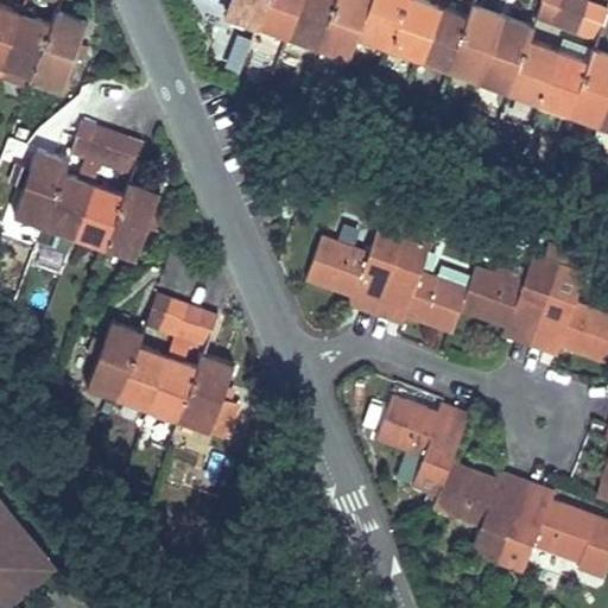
[(232,0),(227,13),(258,24),(266,0),(232,0)]
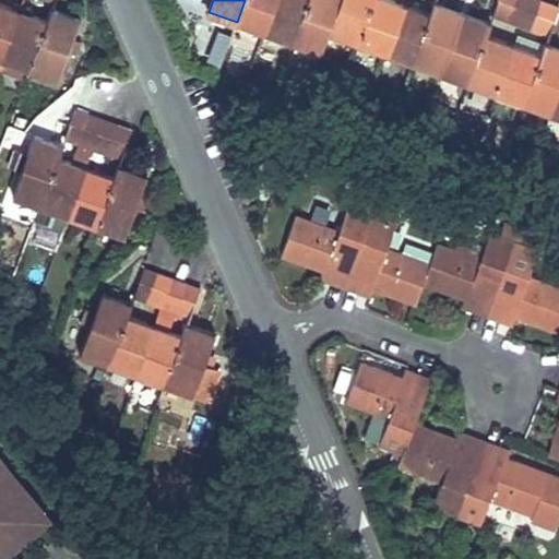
[(275,0),(245,0),(237,22),(264,33),(275,0)]
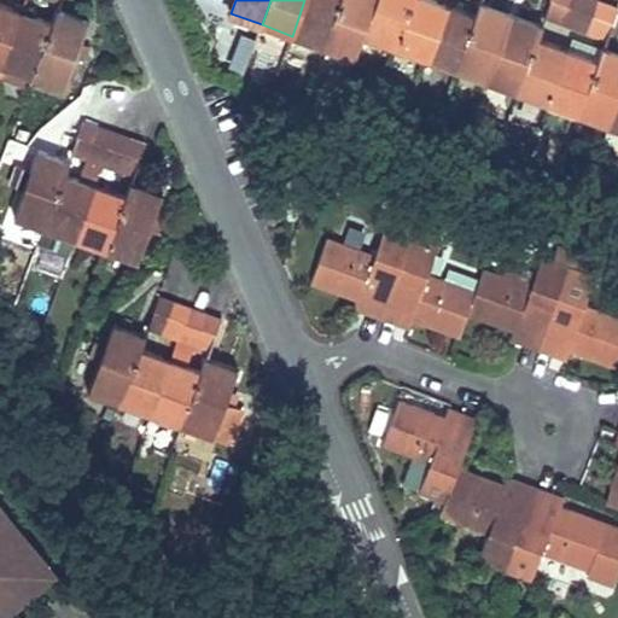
[(338,0),(304,0),(292,36),(324,47),(338,0)]
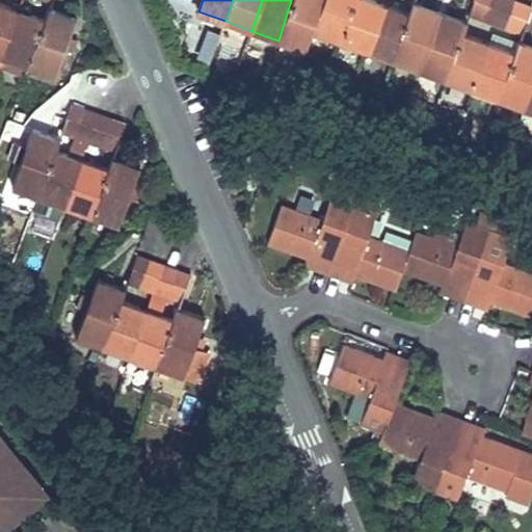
[(311,0),(291,0),(278,41),(304,51),(312,31),(322,4),(311,0)]
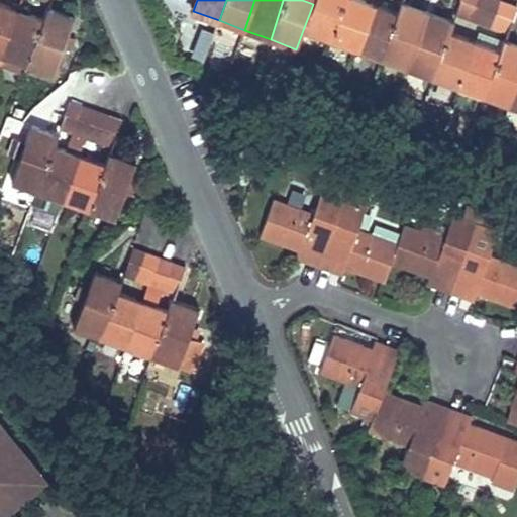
[(328,39),(343,0),(314,0),(313,4),(303,30),(328,39)]
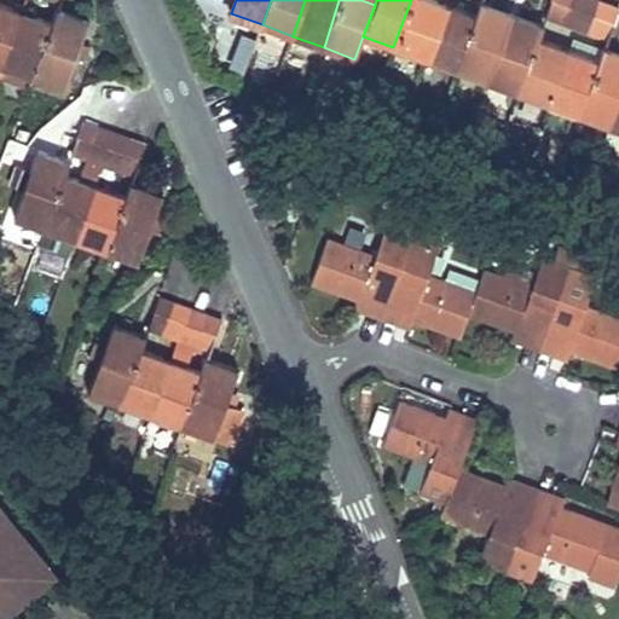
[(444,4),(433,0),(411,0),(393,47),(424,59),(444,4)]
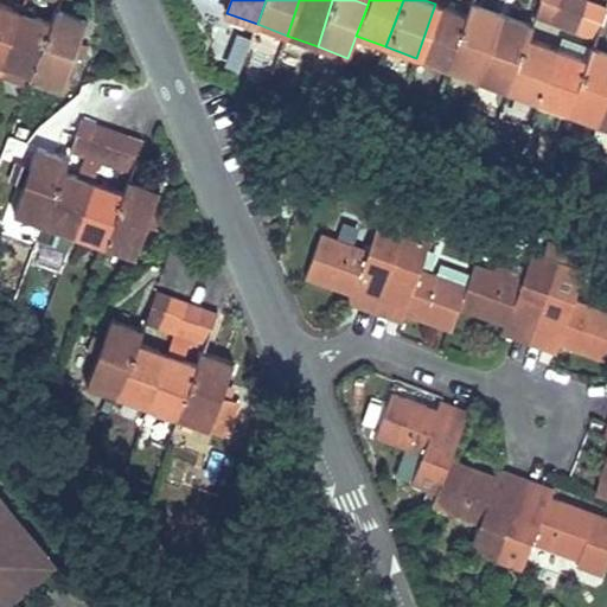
[(540,0),(534,18),(550,24),(557,0),(540,0)]
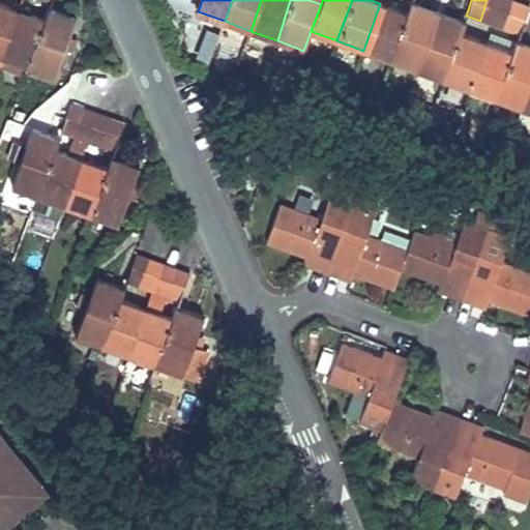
[(487,0),(480,21),(493,25),(501,0),(487,0)]
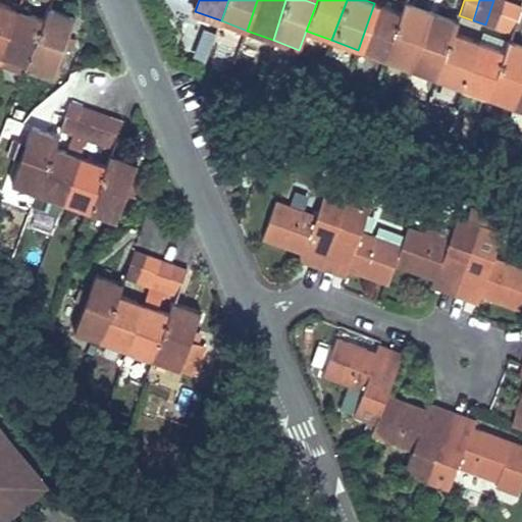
[(504,0),(493,0),(485,24),(499,29),(508,1),(504,0)]
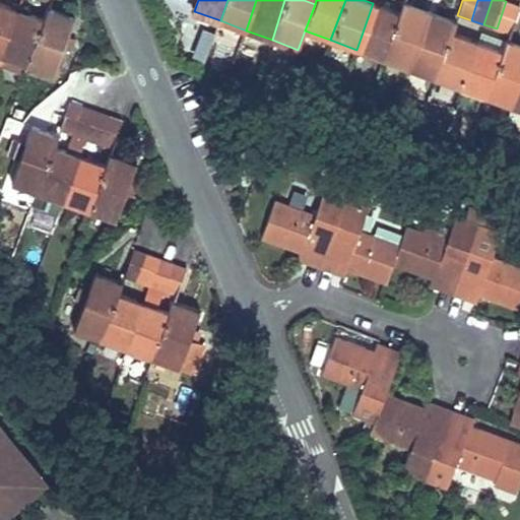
[(506,1),(497,28),(510,34),(519,6),(506,1)]
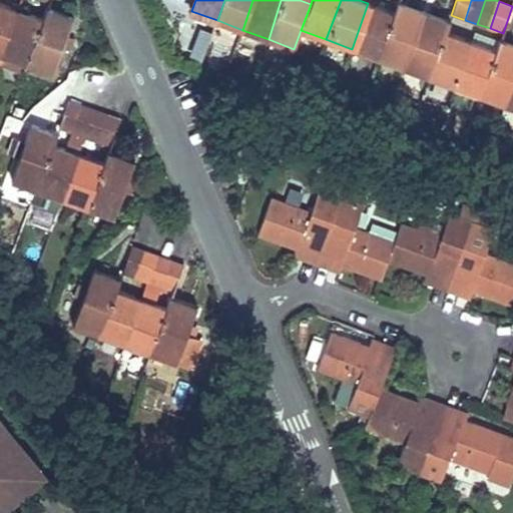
[(398,2),(394,13),(419,22),(424,10),(406,5),(398,2)]
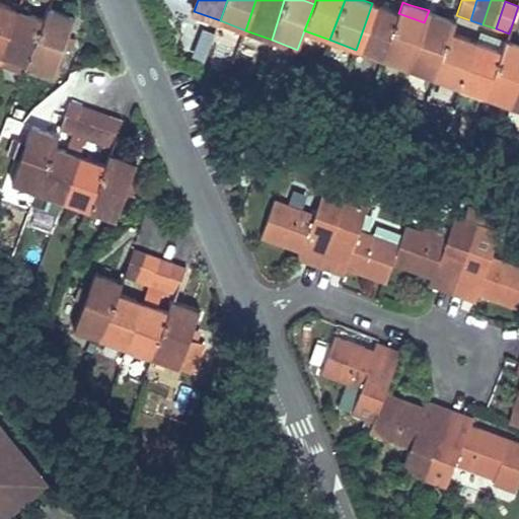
[(0,3),(0,55),(1,56),(18,10),(0,3)]
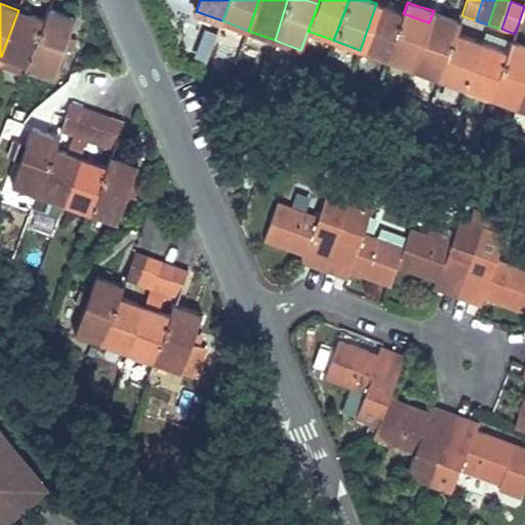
[(403,13),(376,3),(360,50),(386,58),(403,13)]
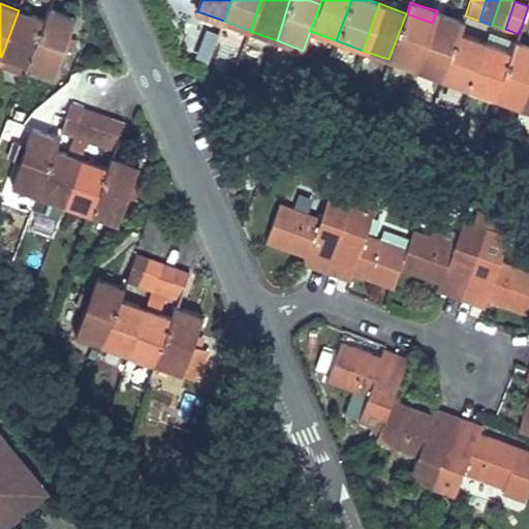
[(49,8),(44,20),(28,66),(55,75),(75,18),(61,12),(49,8)]
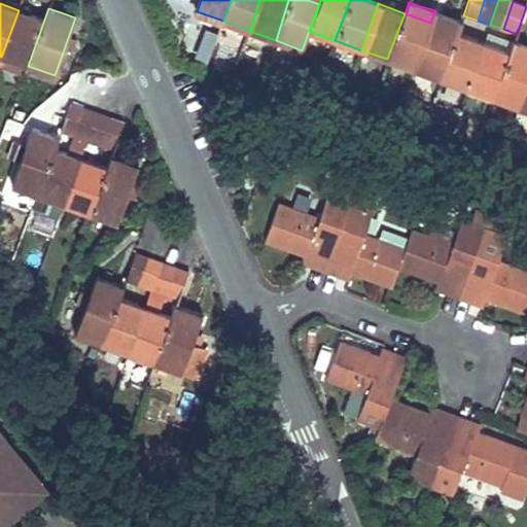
[(19,10),(1,57),(24,64),(28,66),(44,20),(19,10)]
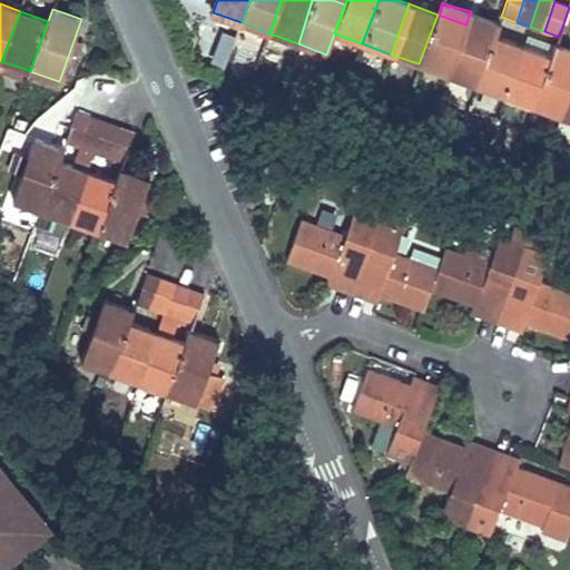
[(465,25),(495,35),(500,22),(471,11),(465,25)]
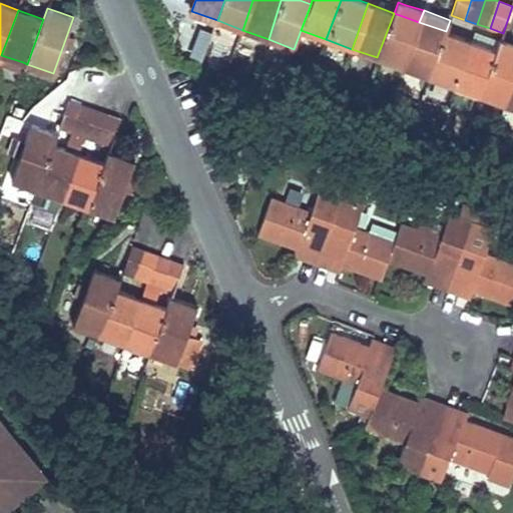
[(394,13),(377,57),(402,67),(419,22),(394,13)]
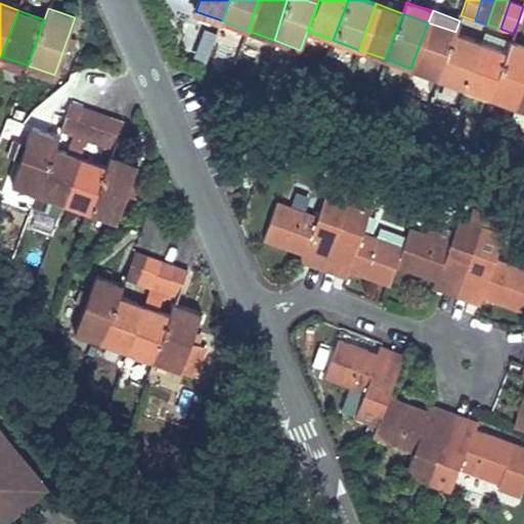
[(428,23),(410,69),(437,78),(455,32),(428,23)]
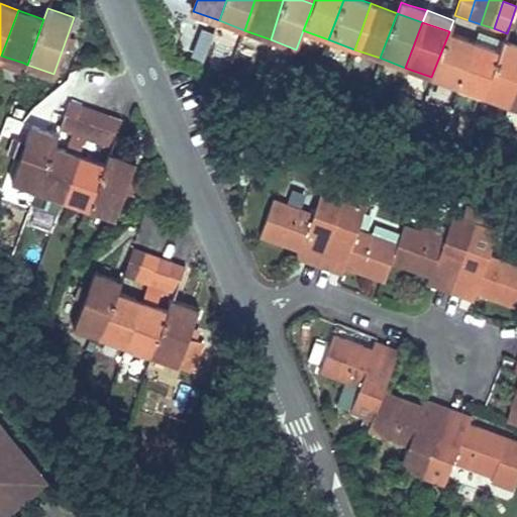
[(449,31),(431,77),(456,87),(475,41),(449,31)]
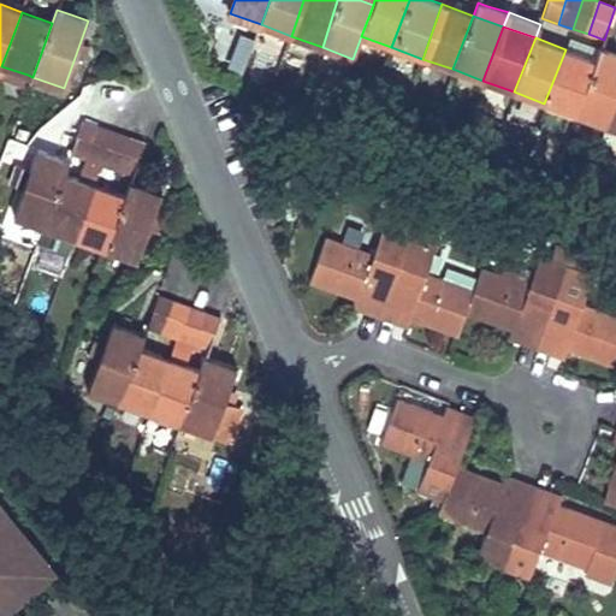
[(221,77),(236,82),(247,53),(234,47),(221,77)]
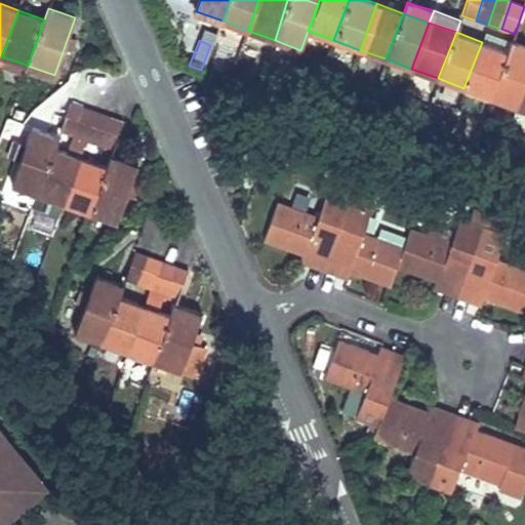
[(507,51),(524,56),(524,44),(521,43),(512,40),(507,51)]
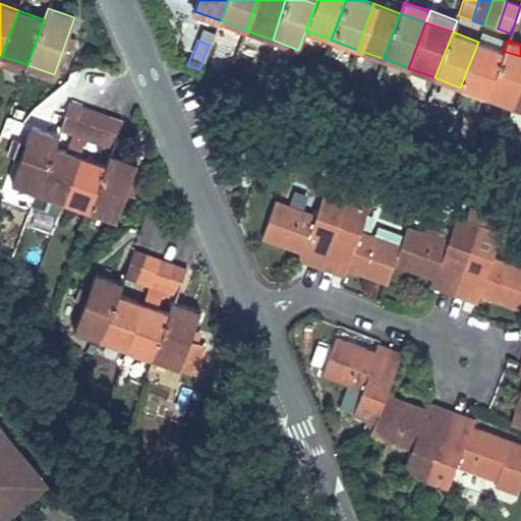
[(503,51),(478,42),(460,88),(485,97),(503,51)]
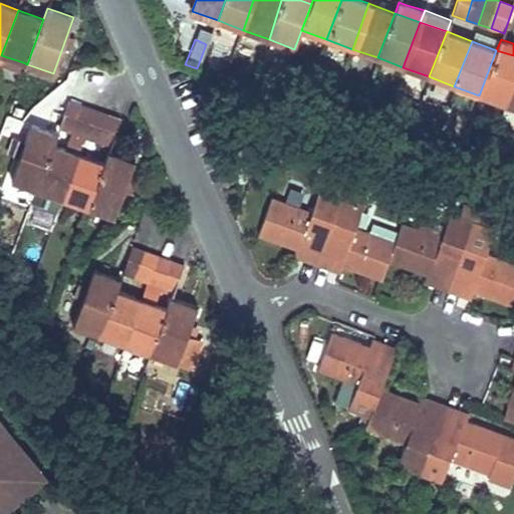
[(513,80),(513,55),(496,50),(479,95),(505,104),(513,80)]
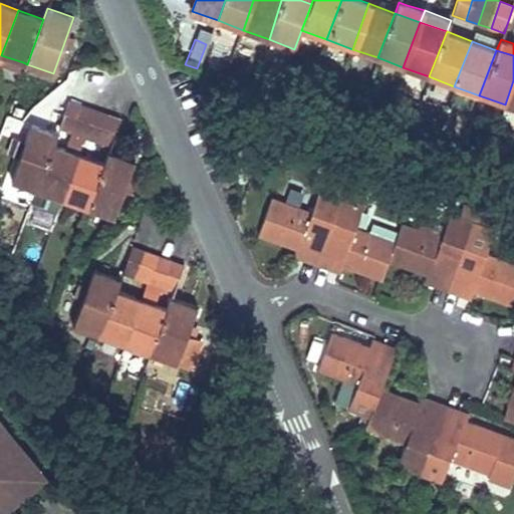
[(23,62),(1,55),(0,58),(0,62),(20,70),(23,62)]
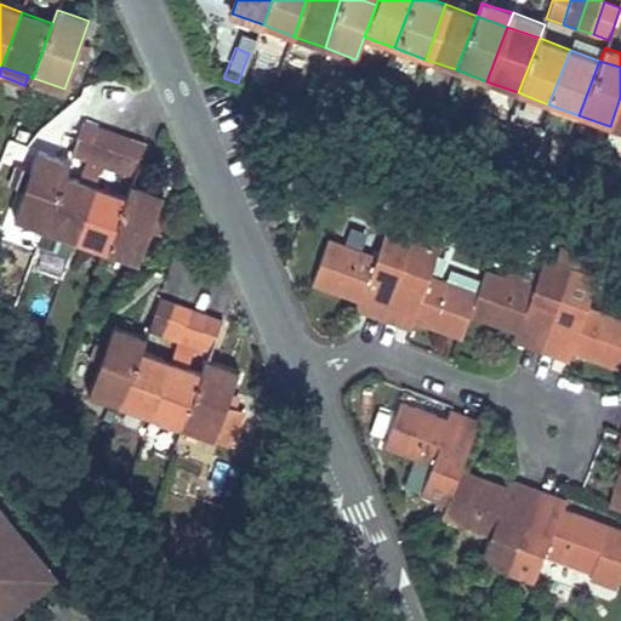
[(620,97),(610,126),(620,130),(620,97)]
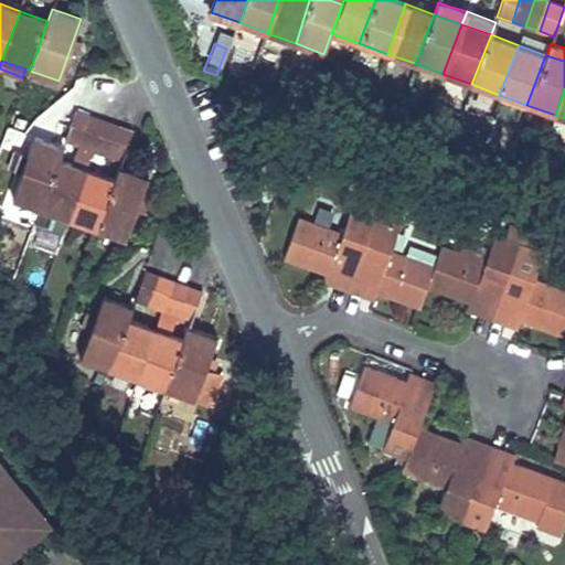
[(75,110),(70,126),(65,139),(80,146),(91,116),(75,110)]
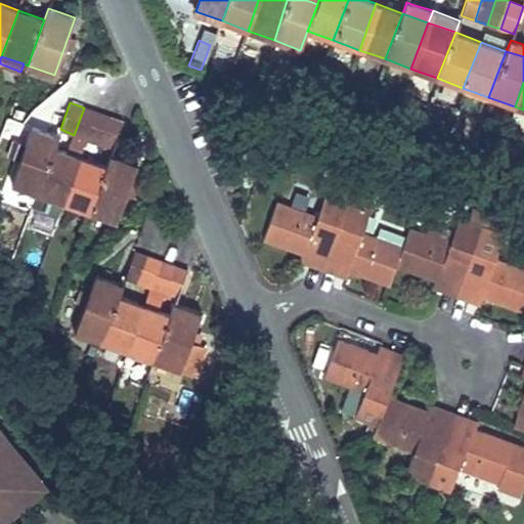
[(84,107),(74,135),(87,139),(97,113),(84,107)]
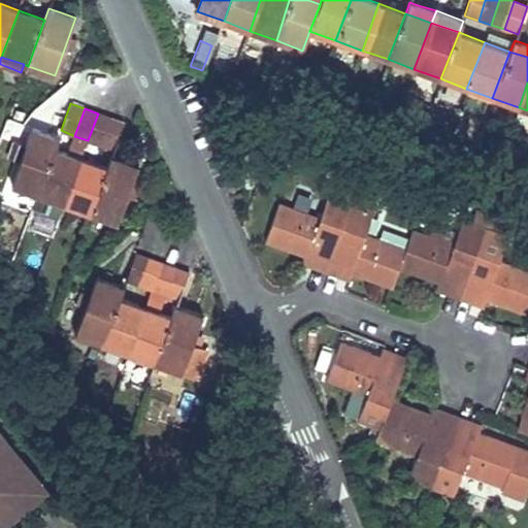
[(98,113),(88,140),(101,144),(111,119),(98,113)]
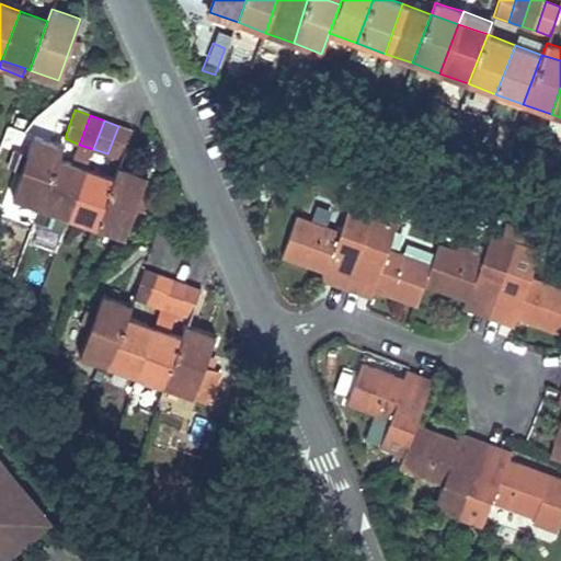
[(118,126),(107,153),(122,160),(133,130),(118,126)]
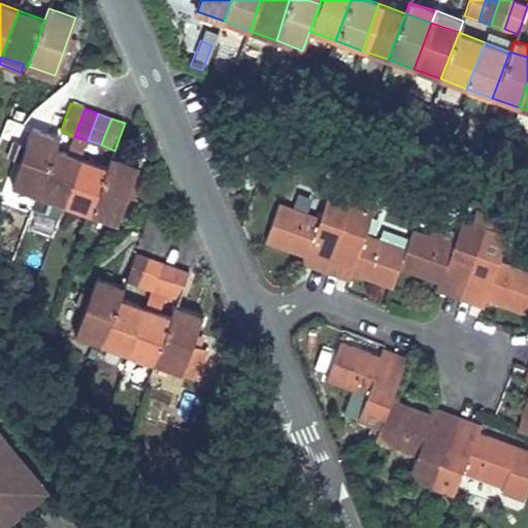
[(33,128),(12,186),(39,195),(56,150),(56,149),(60,137),(58,136),(52,134),(47,133),(33,128)]
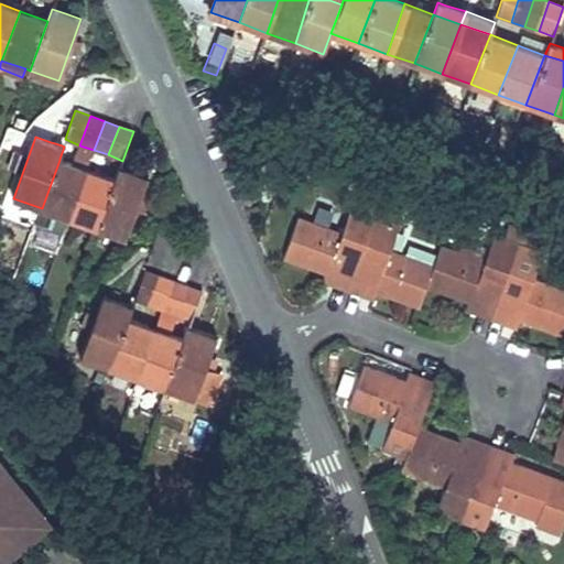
[(60,160),(42,208),(71,219),(87,169),(60,160)]
